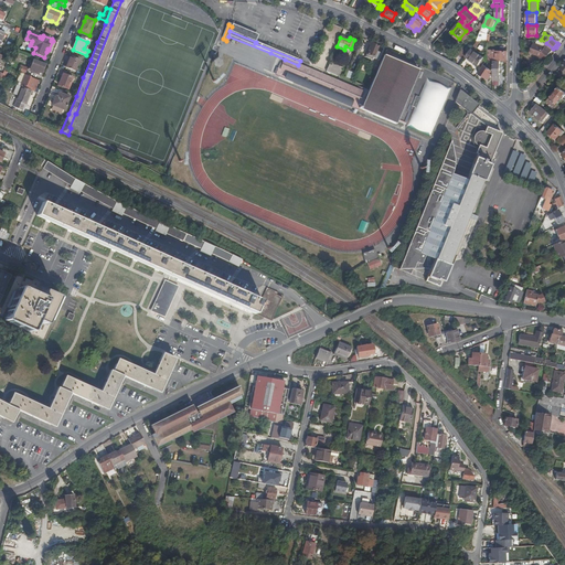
[(475,51),(479,43),(482,43),(482,41),(477,41),(473,46),(471,49),(475,51)]
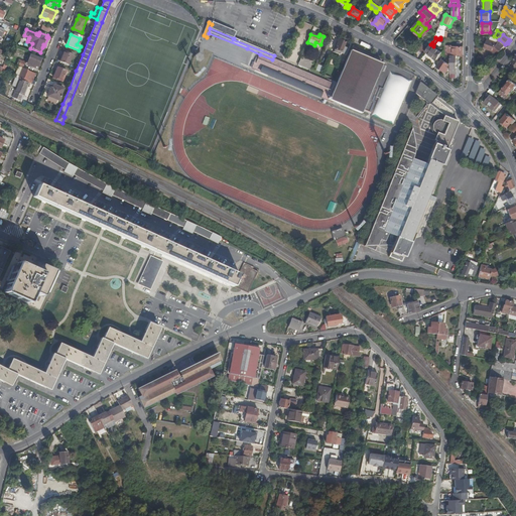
[(339,52),(346,55),(351,44),(343,40),(342,41),(339,40),(334,52),(338,54),(339,52)]
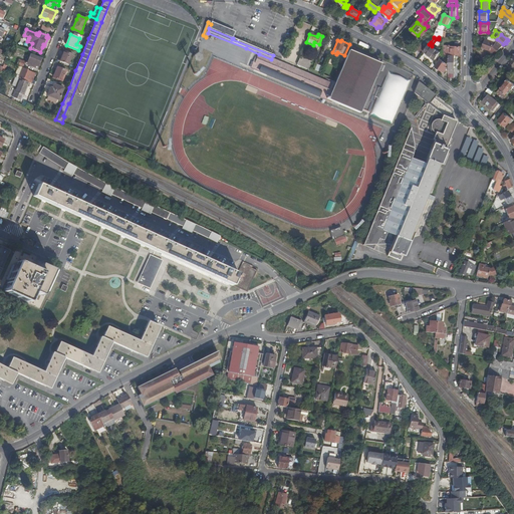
[(496,54),(503,45),(498,41),(496,43),(488,40),(486,40),(483,47),(493,51),(496,54)]
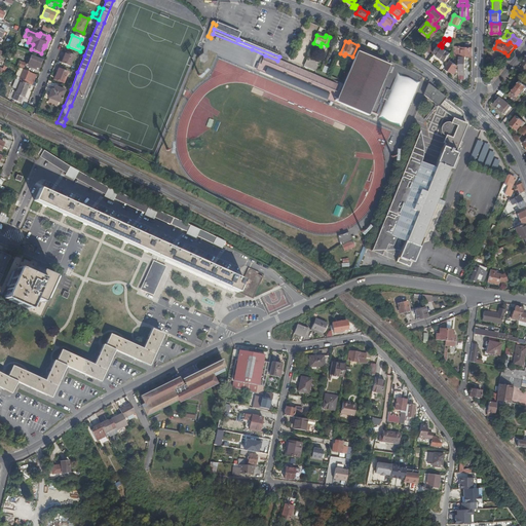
[(434,46),(428,51),(433,54),(435,52),(438,48),(434,45),(434,46)]
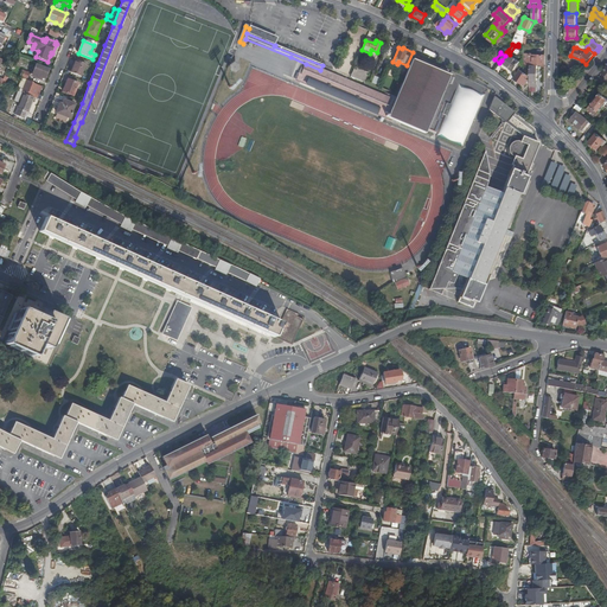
[(505,56),(502,61),(515,70),(521,62),(510,55),(506,52),(505,56)]
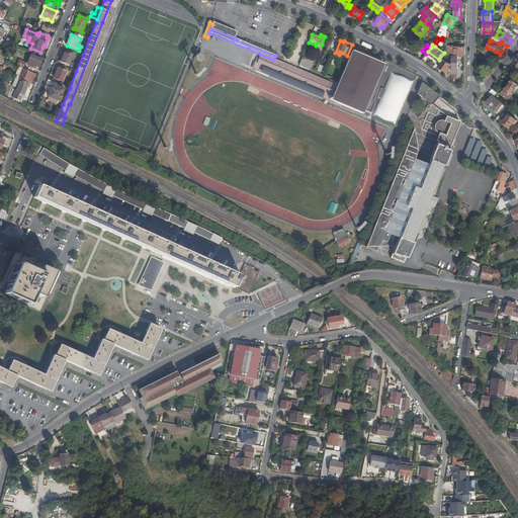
[(462,56),(465,57),(465,48),(453,47),(453,46),(449,46),(449,56),(452,56),(459,56),(462,56)]
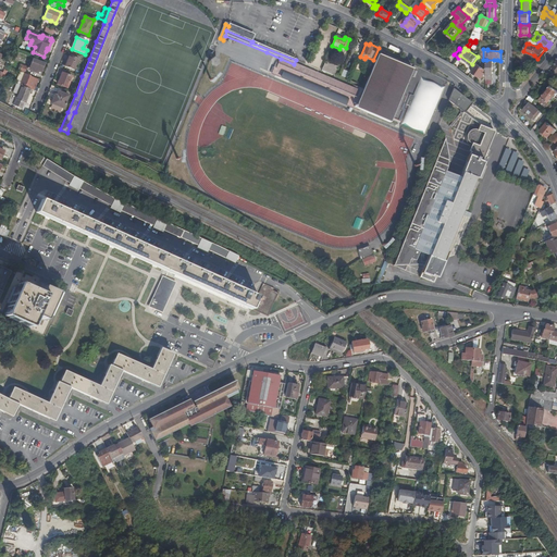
[(78,59),(70,54),(69,57),(65,66),(74,70),(78,59)]
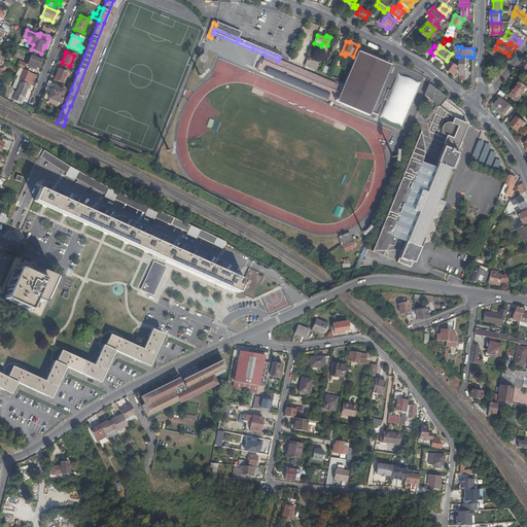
[(313,75),(278,61),(277,63),(265,58),(260,67),(336,99),(335,101),(343,105),(370,116),(391,65),(358,51),(344,88),(313,75)]
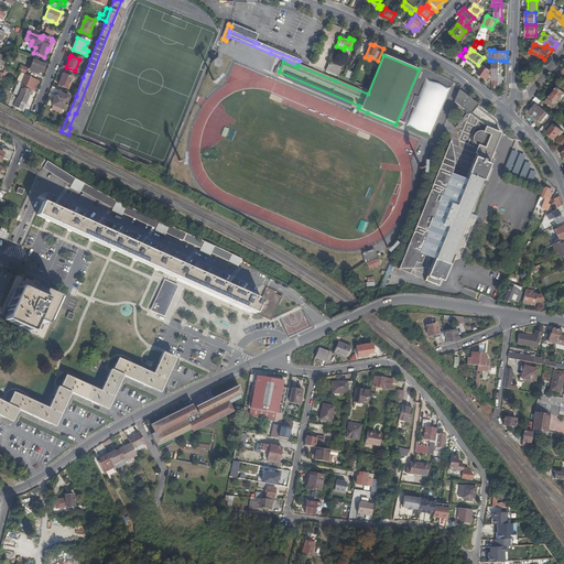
[(44,66),(45,64),(34,60),(30,71),(41,75),(41,74),(44,66)]
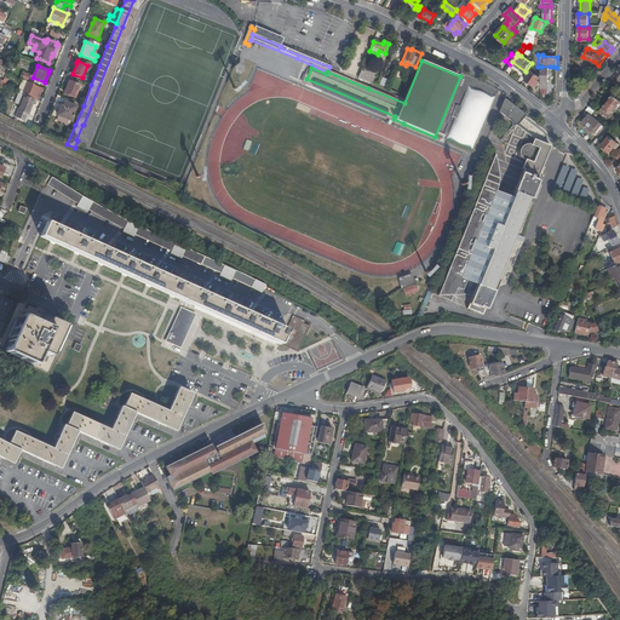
[(372,85),(375,75),(363,70),(361,75),(360,75),(357,79),(372,85)]
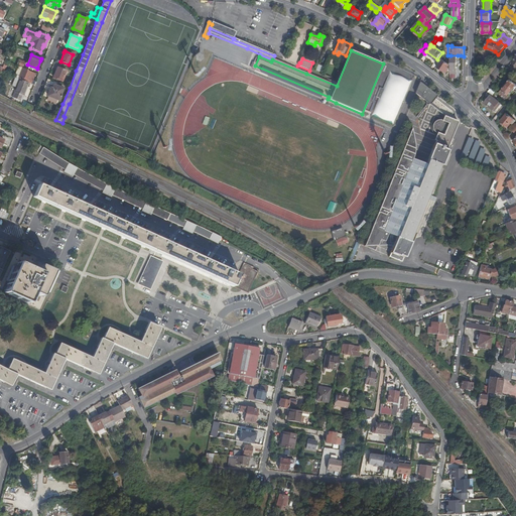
[(447,68),(449,65),(442,59),(437,68),(442,71),(443,69),(447,72),(449,69),(447,68)]
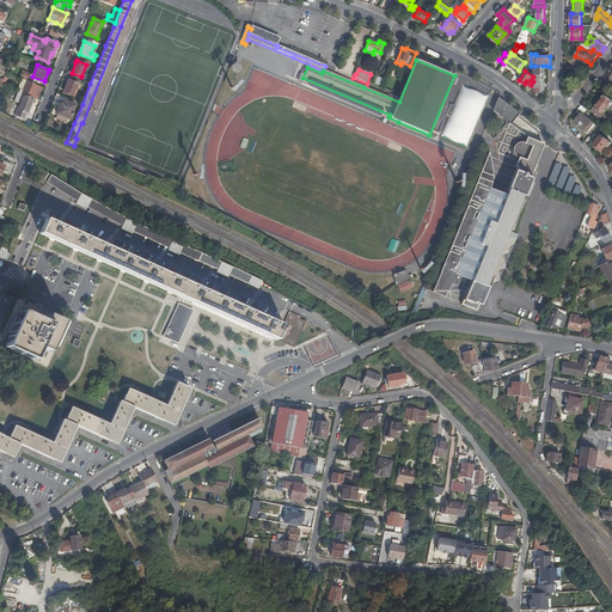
[(350,102),(389,117),(390,115),(303,78),(301,81),(350,102)]
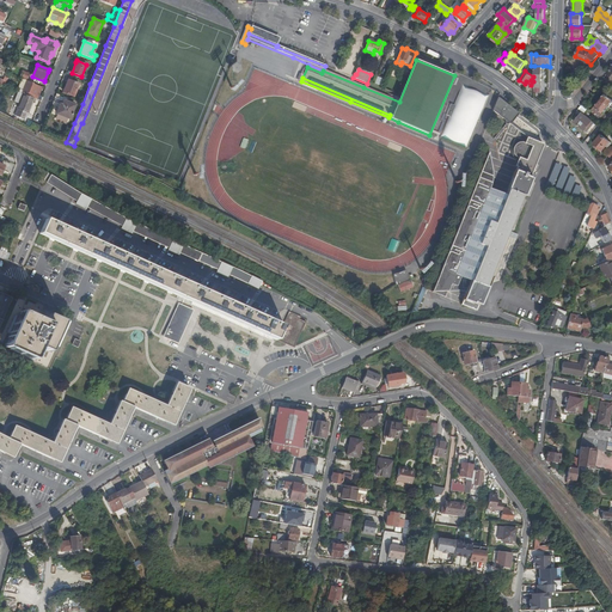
[(23,93),(24,93),(34,98),(36,98),(37,96),(38,97),(41,87),(32,84),(32,83),(28,80),(24,90),(23,93)]
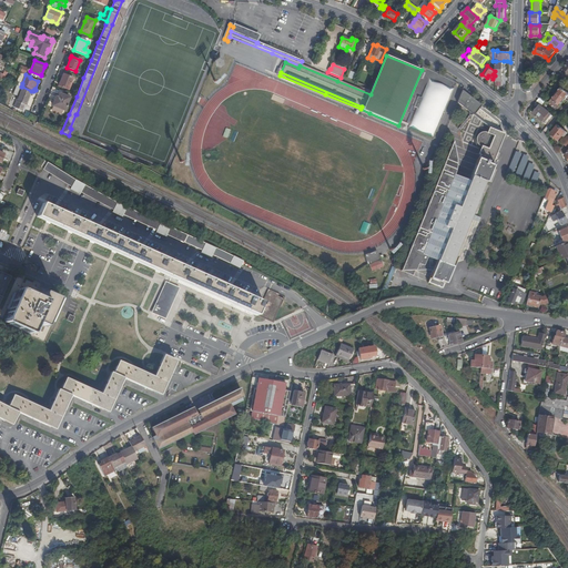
[(73,78),(63,74),(62,79),(59,85),(69,90),(73,78)]
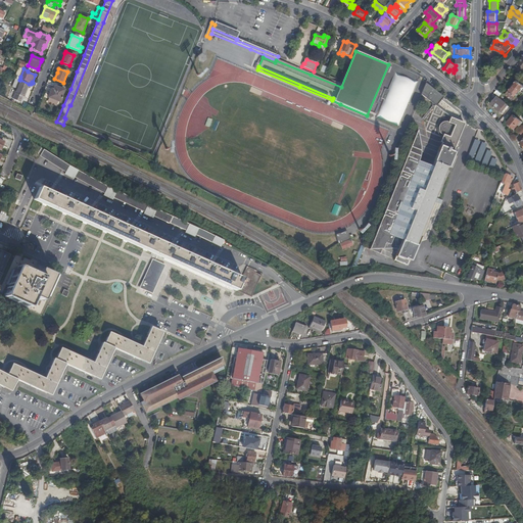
[(399,126),(416,81),(393,74),(378,117),(399,126)]
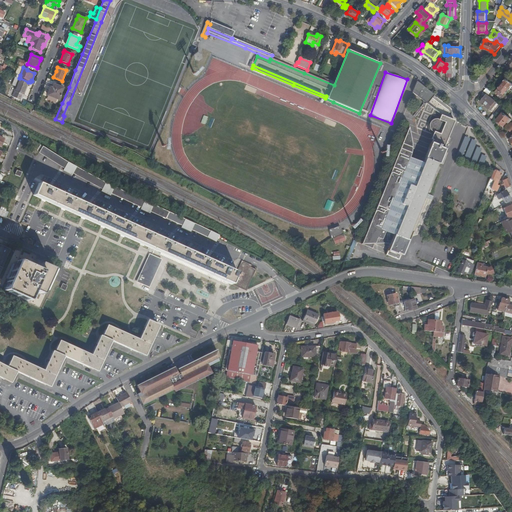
[(20,78),(13,97),(21,100),(23,95),(24,95),(28,82),(20,78)]
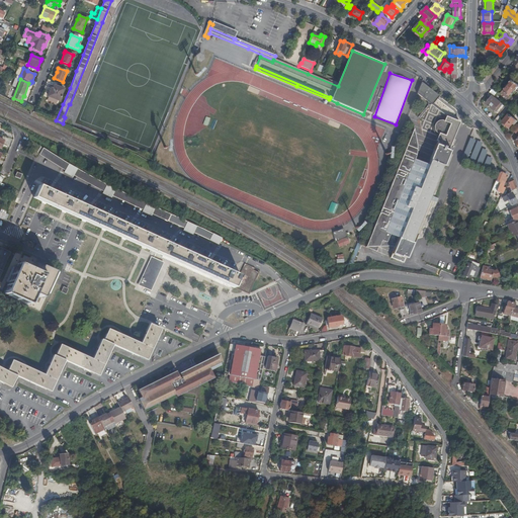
[(508,84),(516,91),(517,88),(517,83),(513,79),(508,84)]
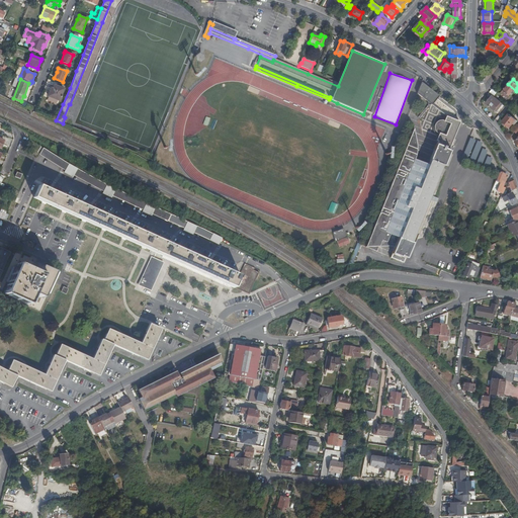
[(439,96),(422,83),(417,93),(427,101),(427,104),(430,103),(432,105),(439,96)]
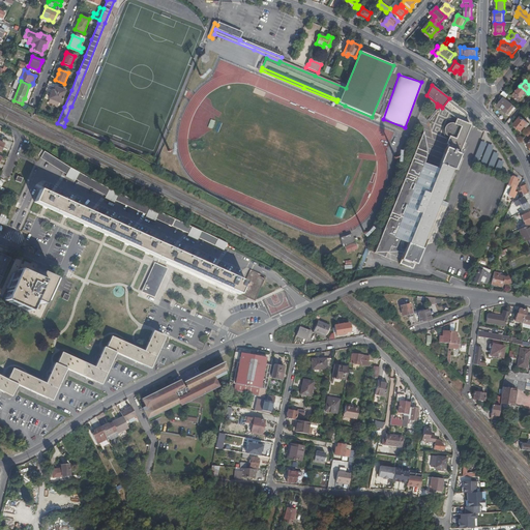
[(65,91),(56,87),(53,93),(52,93),(49,98),(60,104),(61,99),(62,99),(63,98),(62,98),(65,91)]
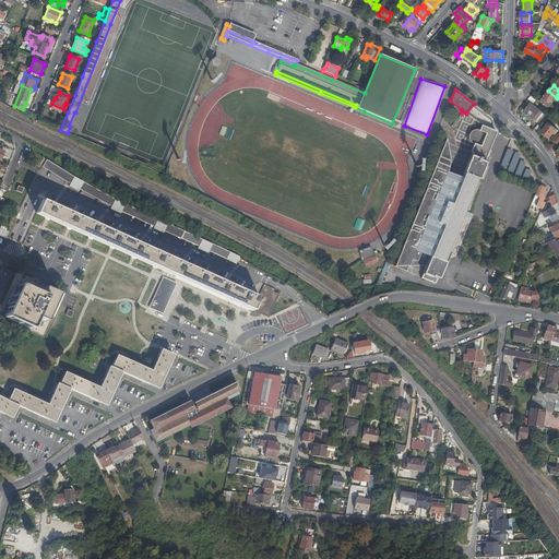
[(550,106),(557,98),(548,92),(542,99),(550,106)]
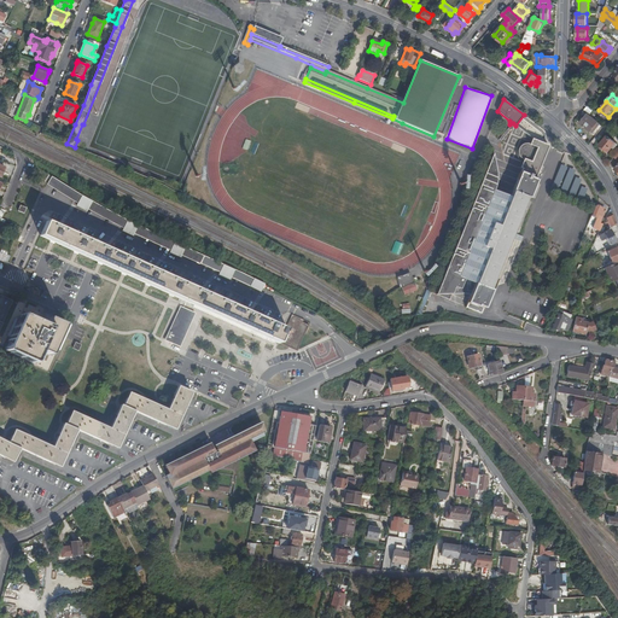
[(581,124),(590,132),(599,122),(589,115),(588,115),(581,124)]
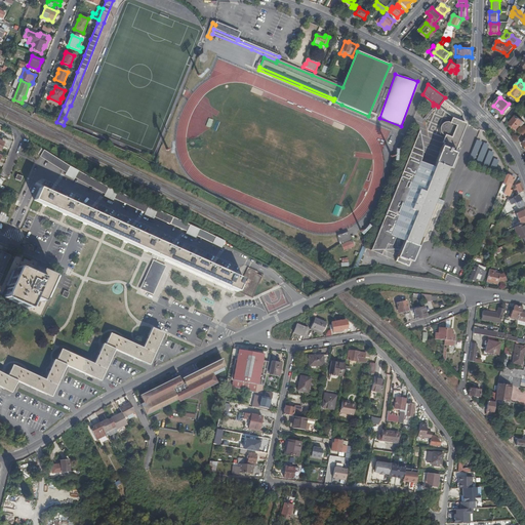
[(505,114),(511,106),(509,104),(501,112),(505,114)]
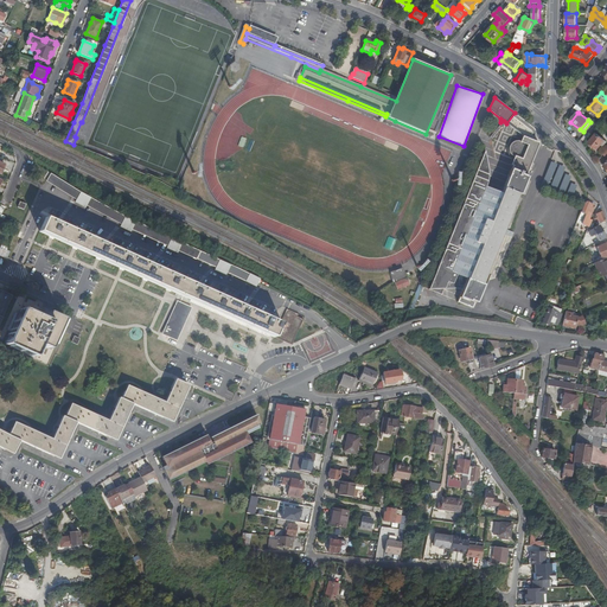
[(604,146),(606,142),(596,134),(589,142),(598,149),(601,145),(604,146)]
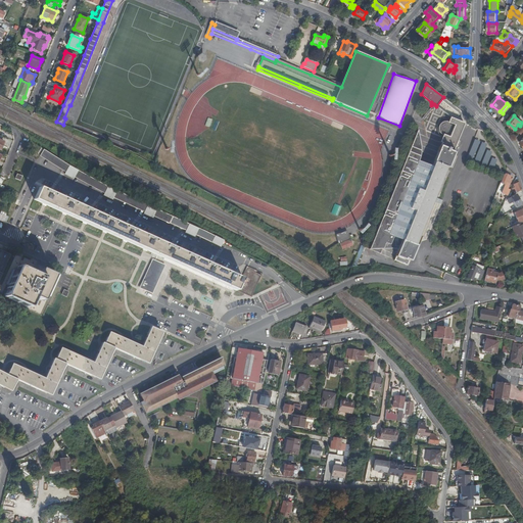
[(461,132),(464,125),(464,123),(450,117),(449,121),(448,122),(446,122),(443,122),(441,123),(439,125),(438,128),(438,130),(438,132),(440,134),(443,136),(440,142),(441,143),(440,146),(438,150),(432,165),(418,160),(417,138),(414,138),(398,176),(369,249),(380,253),(382,248),(383,246),(395,246),(395,239),(401,241),(399,246),(398,249),(396,252),(397,252),(395,256),(394,260),(407,266),(409,260),(410,260),(411,258),(412,258),(415,249),(416,246),(415,245),(446,168),(447,168),(448,164),(449,164),(453,155),(454,152),(453,152),(461,132)]
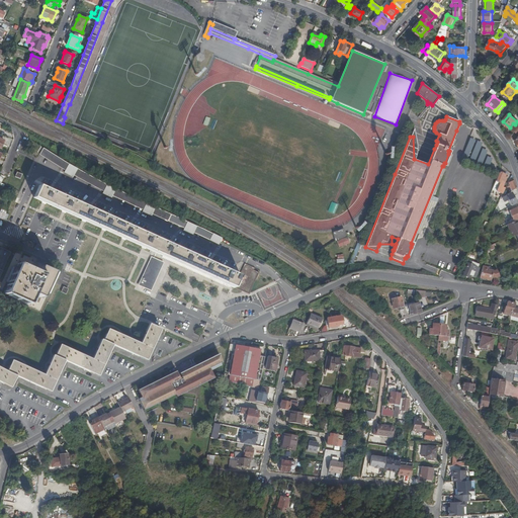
[(444,120),(445,119),(443,119),(441,118),(439,119),(437,119),(435,120),(434,122),(433,124),(432,126),(433,128),(433,131),(436,133),(434,131),(434,128),(434,126),(435,123),(437,121),(439,120),(442,120),(444,120)]
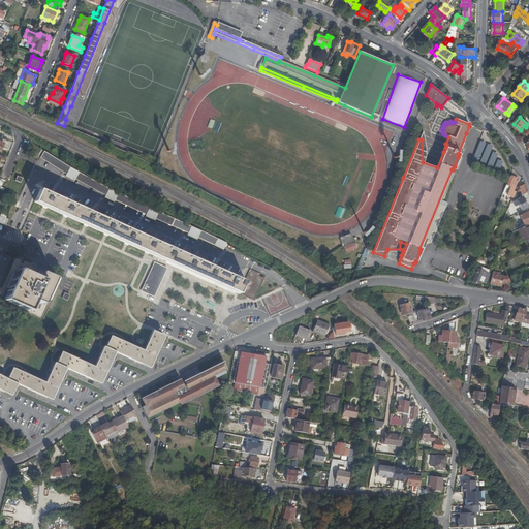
[(471,163),(475,164),(483,144),(484,143),(480,142),(471,163)]
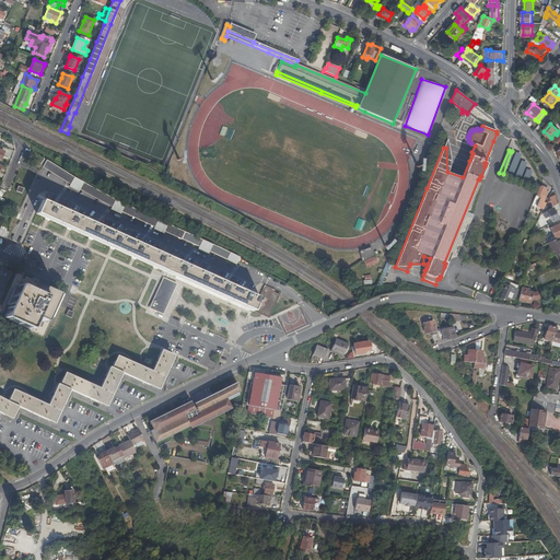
[(511,152),(503,174),(504,175),(514,152),(512,151),(511,152)]
